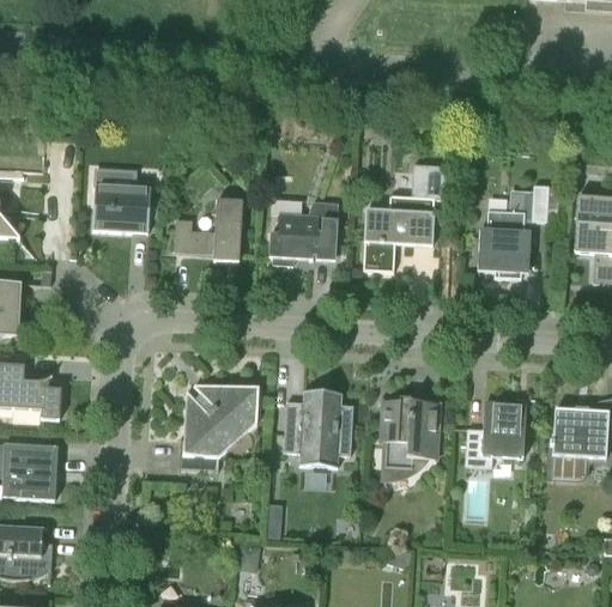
[(588,0),(587,8),(611,10),(611,0),(588,0)]
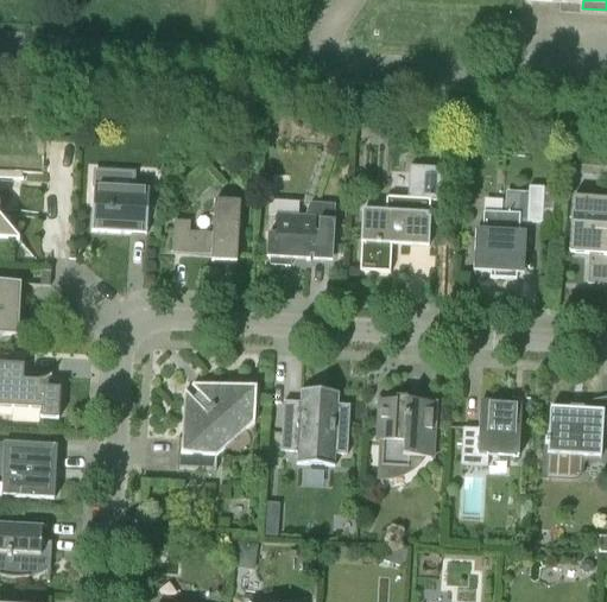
[(482,151),(500,151),(499,135),(482,134),(482,151)]
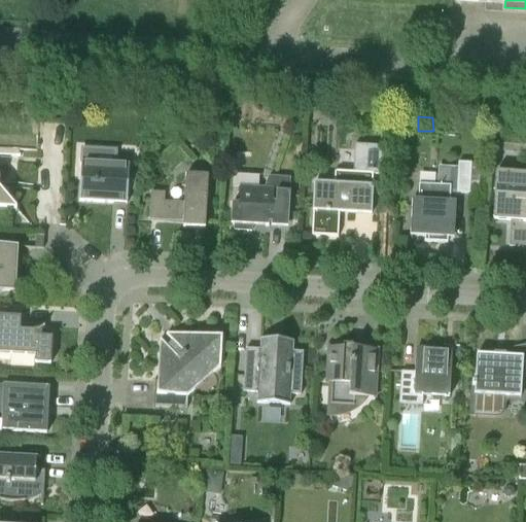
[(16,203),(0,183),(0,149),(21,151),(21,144),(0,143),(0,203),(18,204),(18,203),(16,203)]
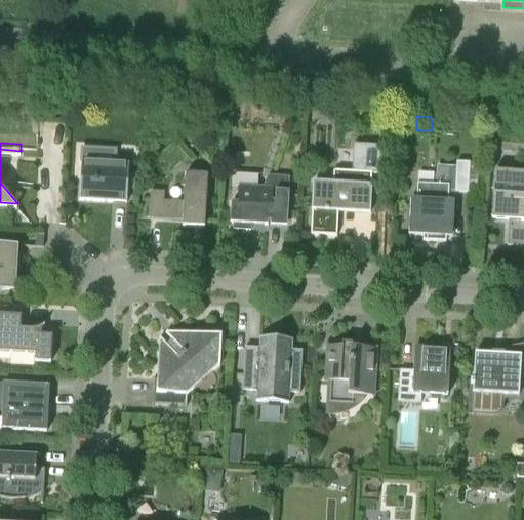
[(82,156),(80,196),(127,199),(129,159),(113,158),(109,155),(102,154),(98,157),(82,156)]
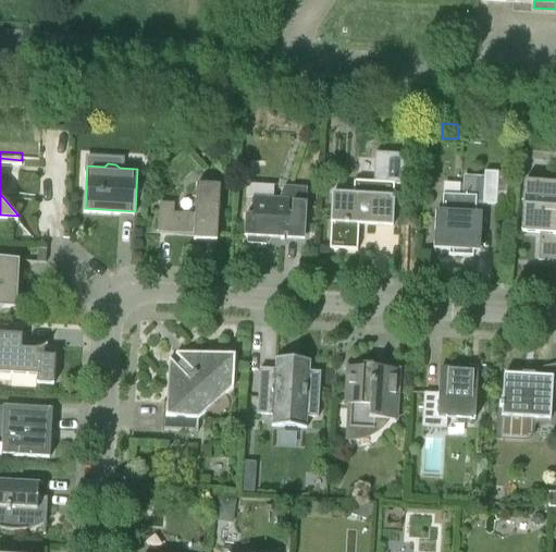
[(483,201),(497,201),(499,168),(485,168),(483,201)]
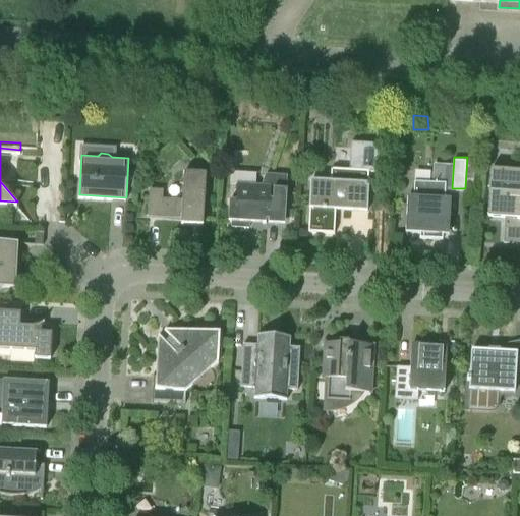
[(311,176),(311,188),(309,229),(335,230),(336,206),(367,208),(369,167),(333,165),(332,177),(311,176)]
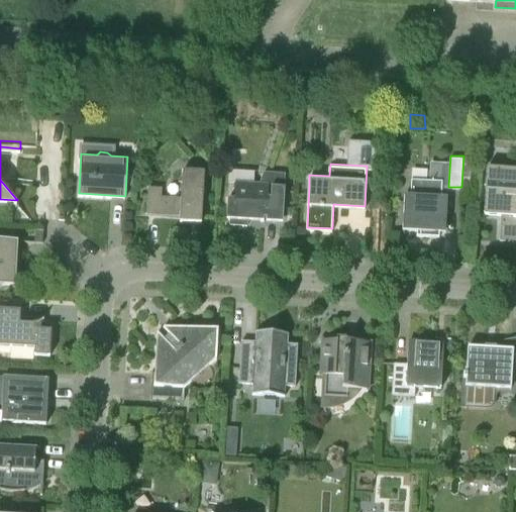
[(502,212),(500,237),(515,238),(515,165),(488,164),(485,211),(502,212)]
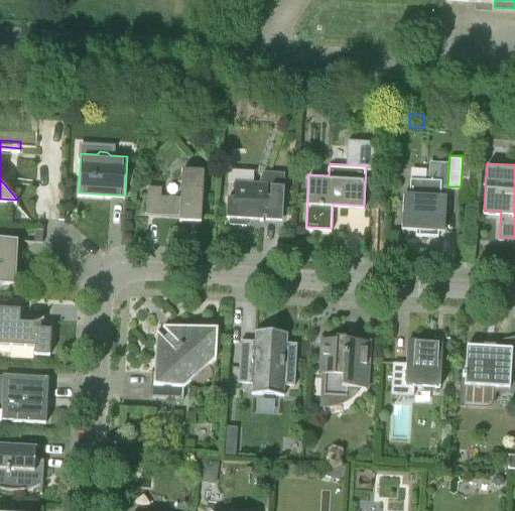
[(147,211),(180,213),(180,218),(202,219),(205,168),(182,166),(181,195),(161,193),(162,184),(149,183),(147,211)]
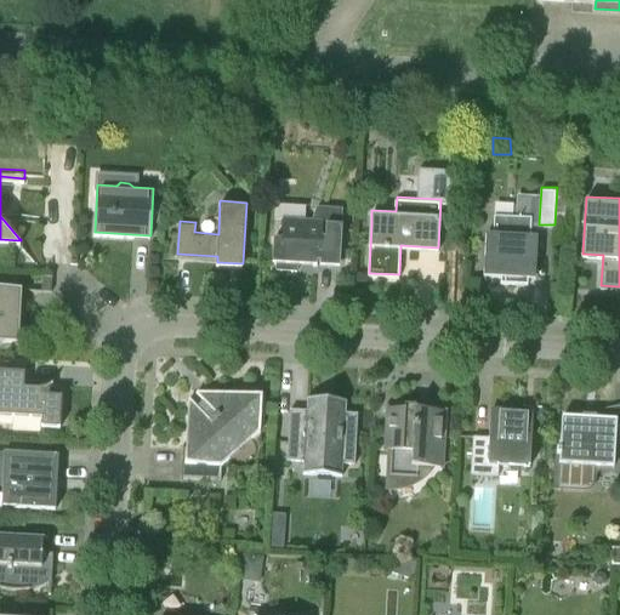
[(274,234),(273,260),(277,260),(277,267),(297,268),(300,261),(318,262),(318,257),(340,258),(343,204),(317,203),(313,217),(283,216),(282,235),(274,234)]
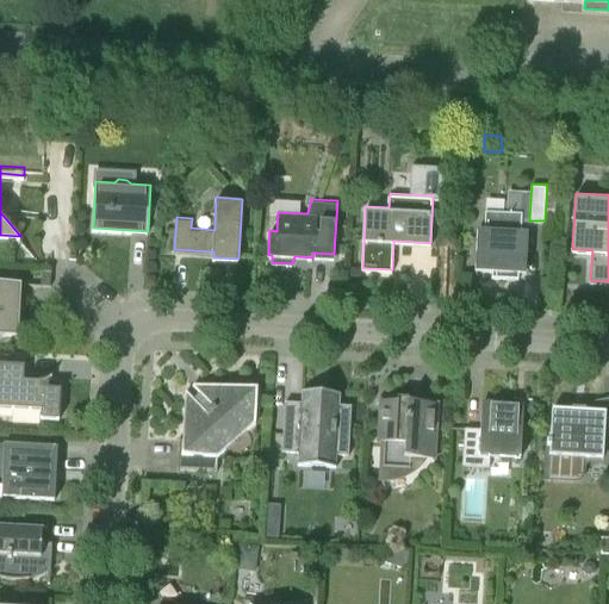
[(520,276),(520,271),(528,271),(530,229),(522,228),(523,211),(486,209),(485,226),(479,225),(477,268),(492,269),(492,275),(520,276)]
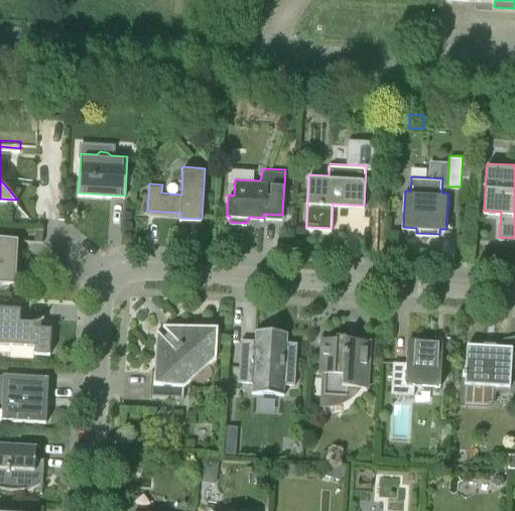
[(0,278),(10,279),(11,263),(17,263),(19,237),(0,236),(0,278)]
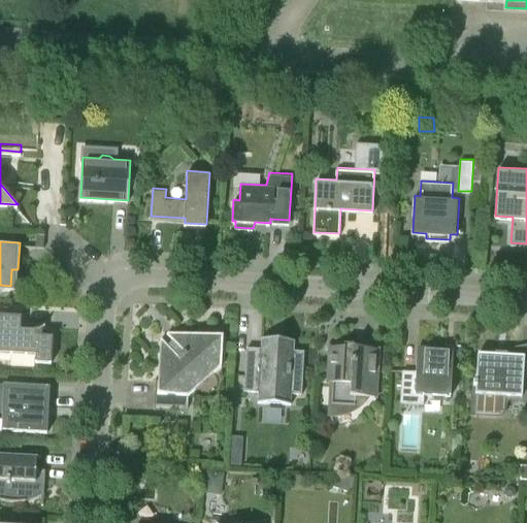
[(21,326),(22,314),(0,312),(0,350),(37,352),(37,358),(35,358),(35,359),(52,360),(54,333),(42,333),(38,326),(31,327),(21,326)]
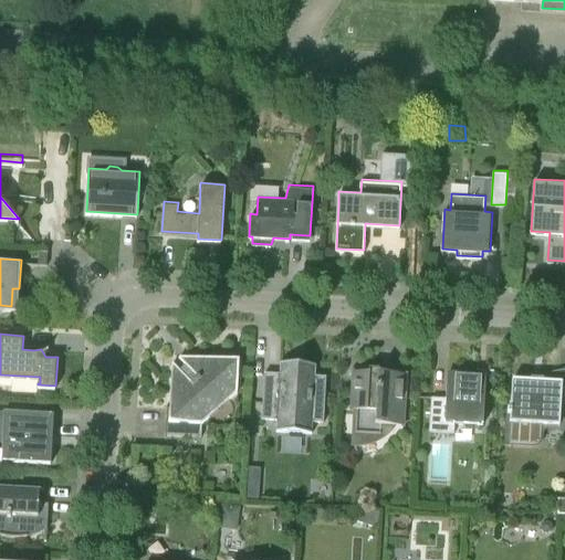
[(166,405),(165,432),(202,434),(202,421),(238,390),(240,357),(180,354),(173,360),(170,405),(166,405)]
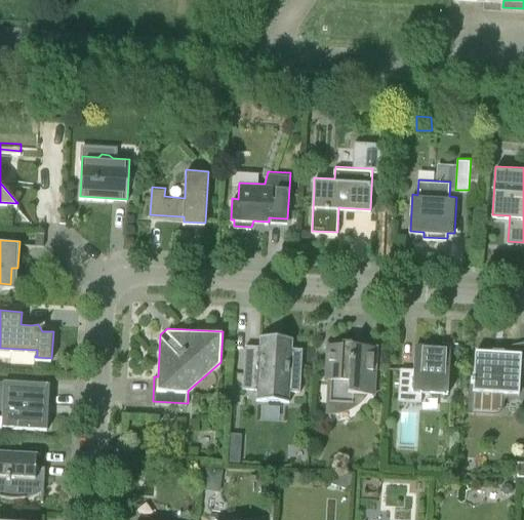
[(246,343),(243,386),(257,387),(256,397),(289,399),(290,389),(300,389),(303,347),(292,346),(293,335),(260,333),(260,344),(246,343)]
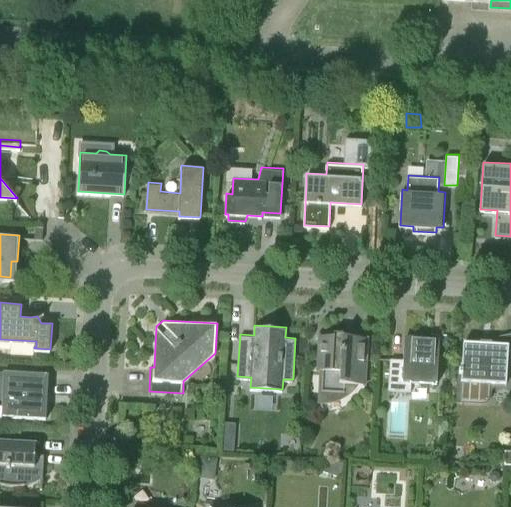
[(360,382),(365,382),(368,335),(320,333),(318,367),(320,368),(318,400),(319,401),(320,401),(321,401),(322,401),(323,401),(324,401),(325,401),(326,401),(327,401),(328,401),(329,401),(330,401),(331,401),(332,401),(332,400),(333,400),(334,400),(335,400),(336,400),(337,399),(338,399),(339,399),(340,398),(341,398),(342,398),(342,397),(343,397),(344,397),(344,396),(345,396),(346,396),(346,395),(347,395),(348,394),(349,394),(349,393),(350,393),(351,392),(352,391),(353,391),(353,390),(354,390),(354,389),(355,389),(355,388),(356,388),(356,387),(357,386),(358,385),(358,384),(359,384),(359,383),(360,382)]
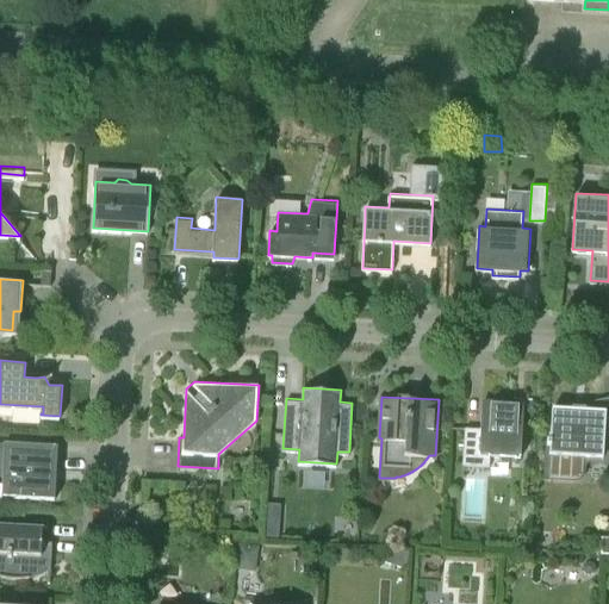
[(465,425),(464,462),(490,465),(490,453),(521,455),(524,400),(483,398),(482,425),(465,425)]
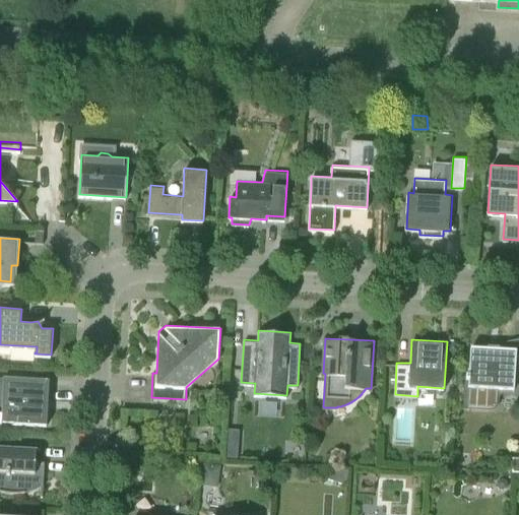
[(498,399),(499,387),(514,388),(517,348),(500,347),(500,345),(488,344),(488,346),(471,345),(469,373),(466,373),(466,377),(469,377),(468,385),(465,384),(464,406),(490,408),(490,405),(492,405),(494,405),(495,404),(496,404),(496,403),(497,402),(498,400),(498,399)]
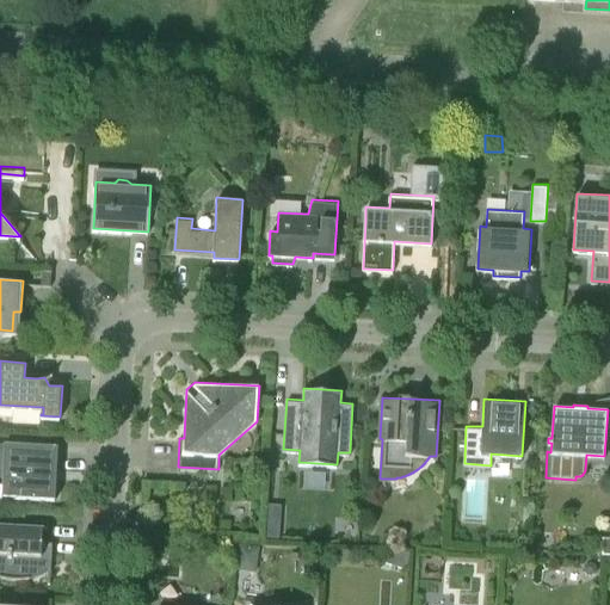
[(0,474),(2,475),(1,495),(55,498),(59,444),(0,440),(0,474)]
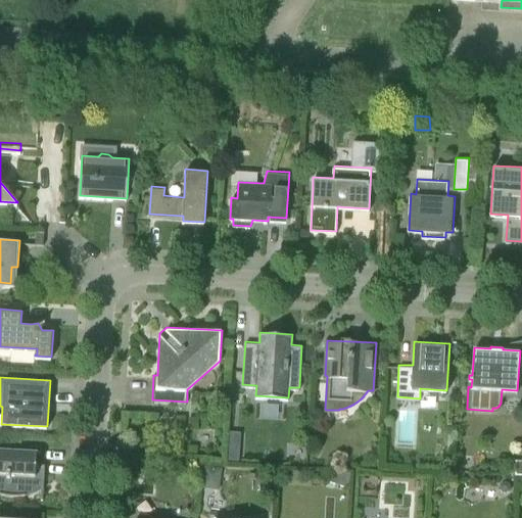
[(229,455),(239,456),(243,429),(233,428),(229,455)]
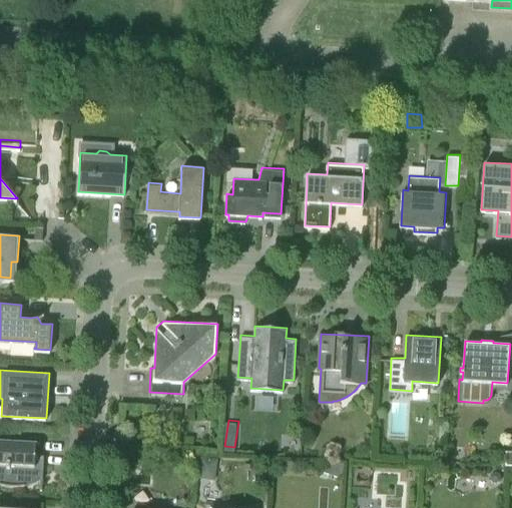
[(38,480),(43,477),(44,454),(35,454),(36,442),(0,439),(0,484),(1,482),(6,484),(12,484),(17,485),(22,484),(27,483),(33,482),(38,480)]
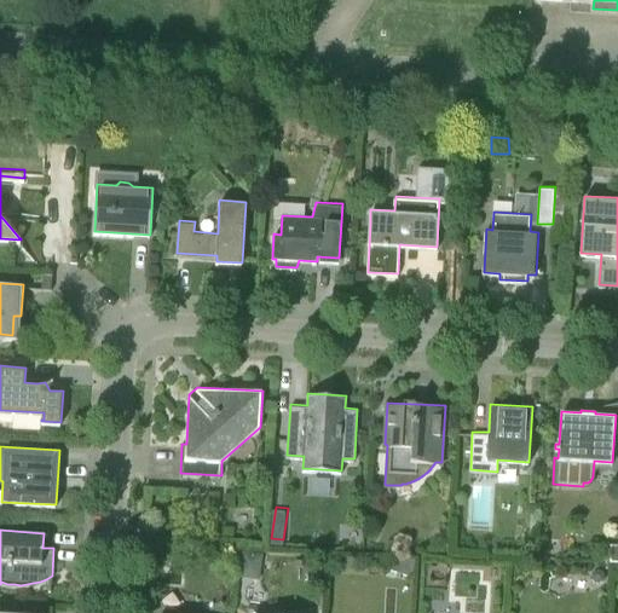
[(243,571),(264,572),(265,549),(244,548),(243,571)]
